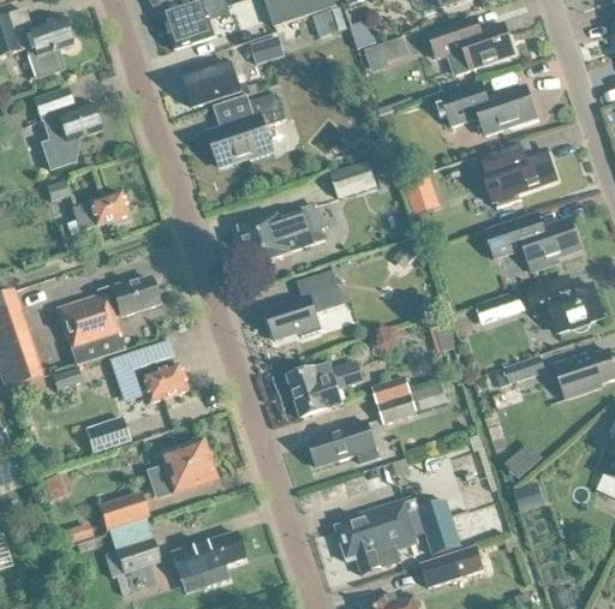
[(324,9),(336,5),(335,0),(159,0),(175,48),(215,35),(209,19),(231,12),(226,0),(266,0),(275,25),(324,9)]
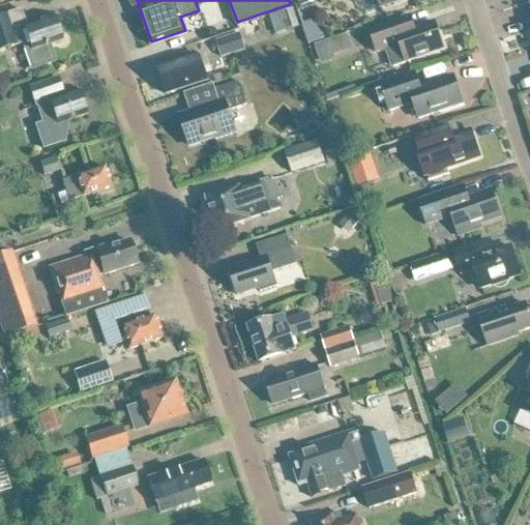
[(298,24),(291,4),(290,4),(280,7),(286,27),(298,24)]
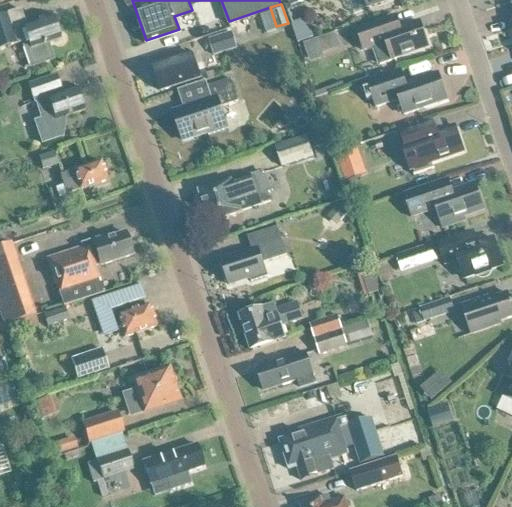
[(0,45),(27,37),(29,43),(25,44),(31,62),(50,56),(45,41),(60,36),(52,14),(25,23),(19,6),(0,12),(0,45)]
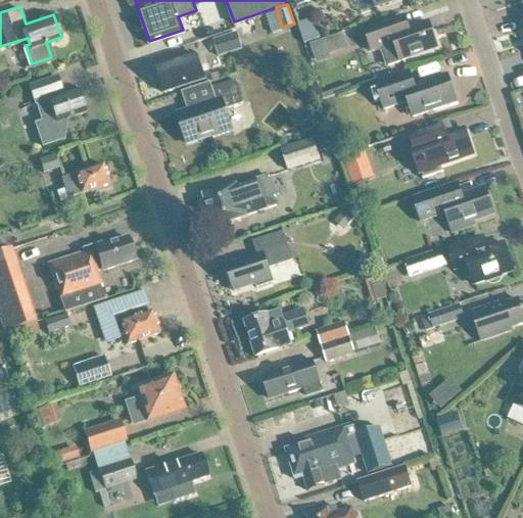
[(394,16),(365,27),(372,49),(380,46),(386,62),(399,58),(438,45),(430,19),(410,27),(406,13),(394,16)]
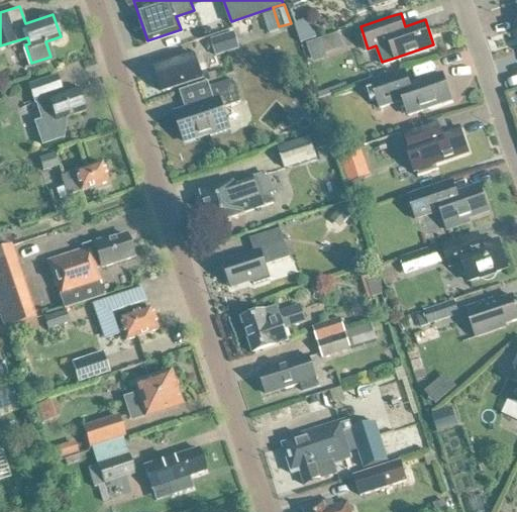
[(316,35),(310,18),(299,22),(306,39),(316,35)]
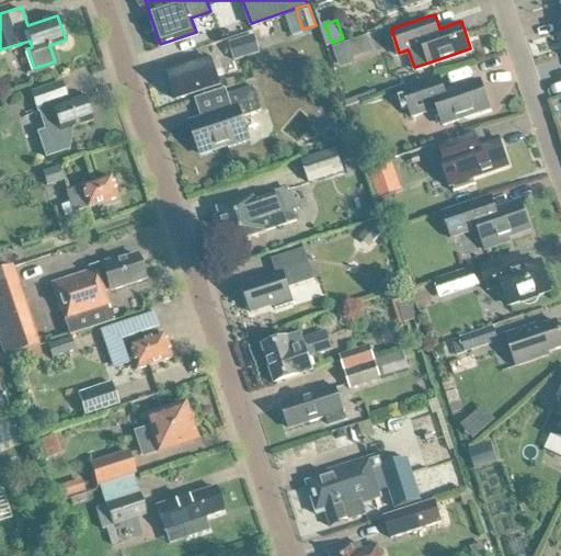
[(240,31),(245,47),(258,44),(252,27),(240,31)]
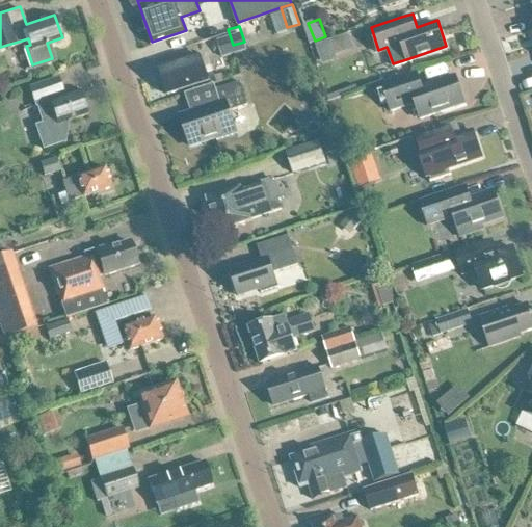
[(220,49),(233,45),(228,29),(215,33),(220,49)]
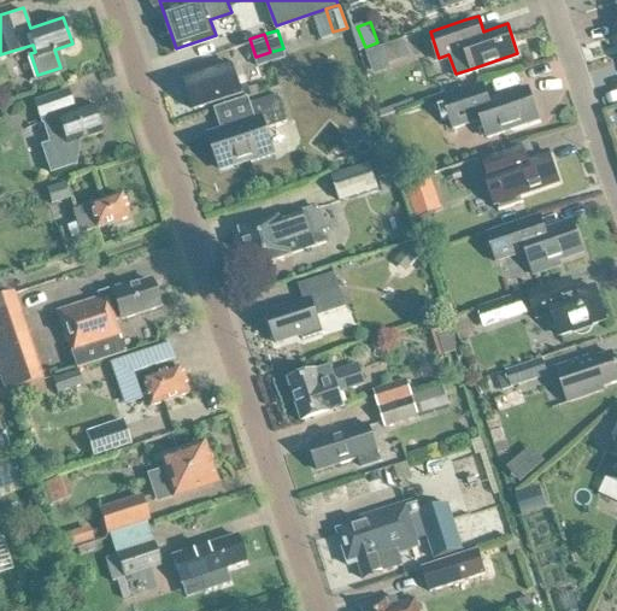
[(242,92),(233,62),(184,77),(194,107),(242,92)]
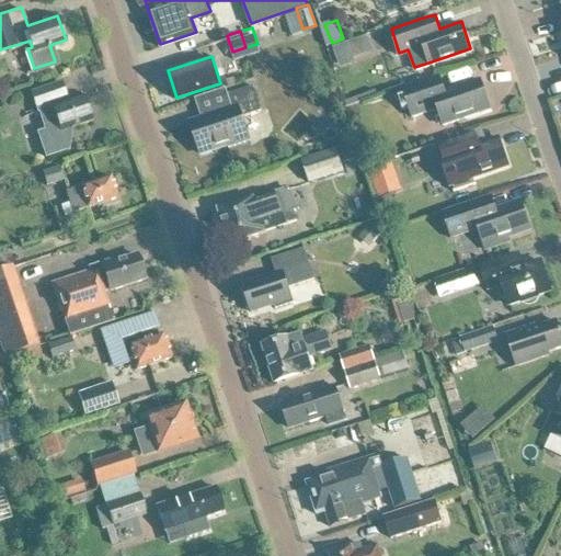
[(443,123),(490,108),(480,78),(445,90),(439,74),(402,86),(412,114),(437,105),(443,123)]
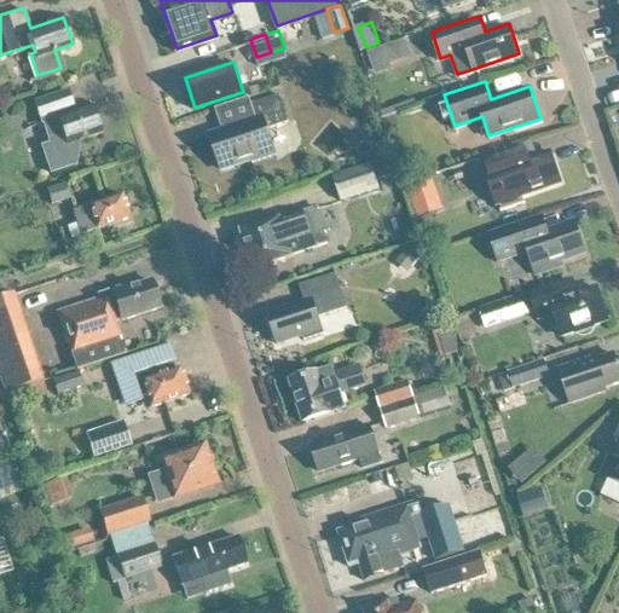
[(67,88),(34,99),(41,121),(42,121),(48,140),(41,143),(50,171),(75,162),(79,138),(100,131),(92,104),(74,109),(67,88)]
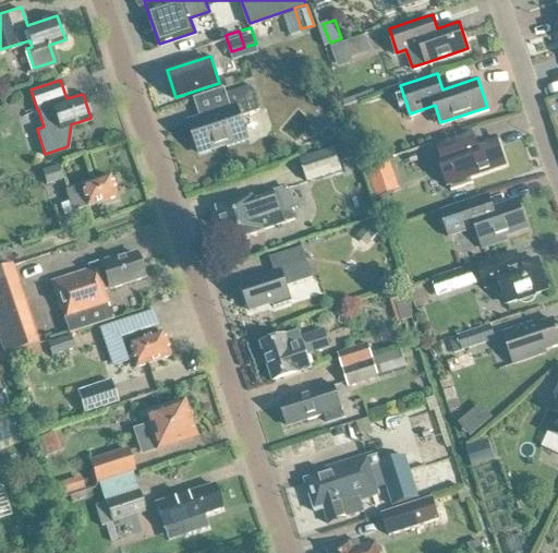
[(190,120),(201,149),(228,139),(229,143),(246,135),(238,112),(261,104),(251,80),(227,89),(232,104),(190,120)]
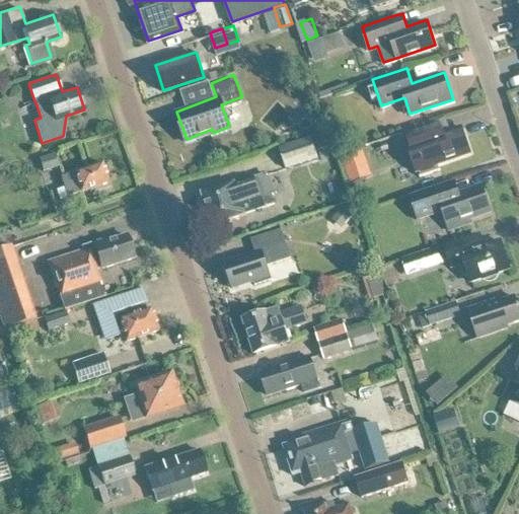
[(405,130),(411,144),(421,173),(420,173),(420,174),(441,167),(440,166),(439,166),(438,162),(470,151),(462,126),(435,135),(431,122),(405,130)]
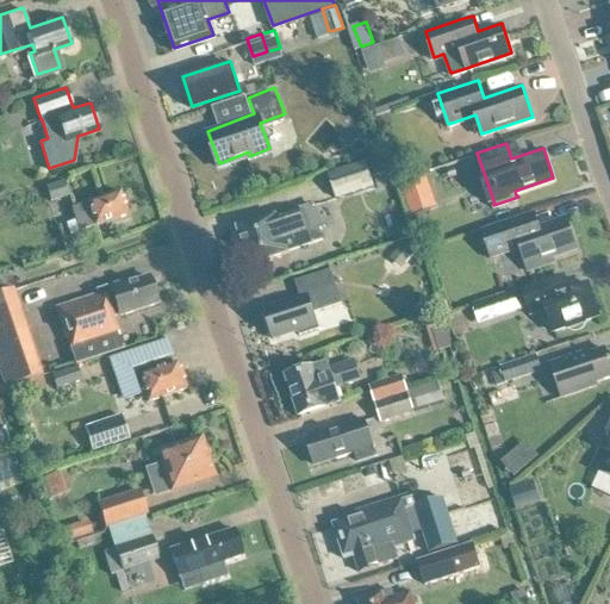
[(371,176),(387,172),(380,151),(327,168),(336,197),(373,185),(371,176)]
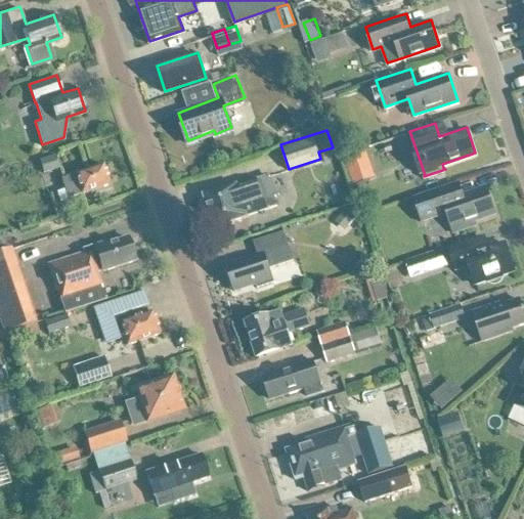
[(344,156),(347,165),(363,160),(360,150),(344,156)]
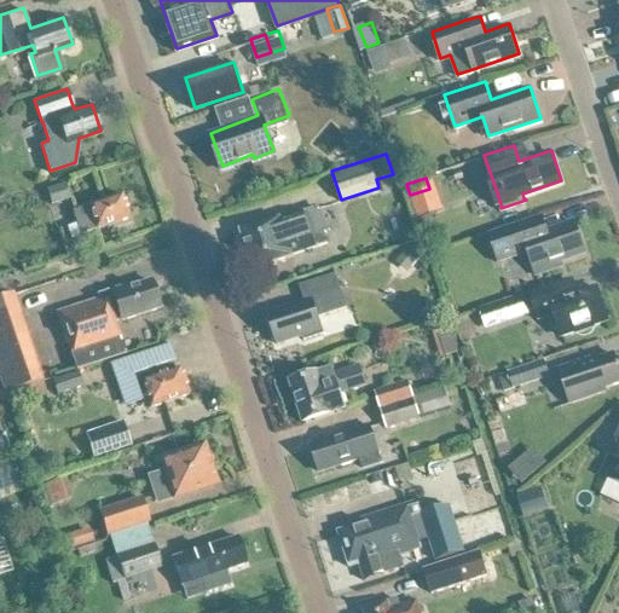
[(69,196),(64,180),(46,186),(51,202),(69,196)]
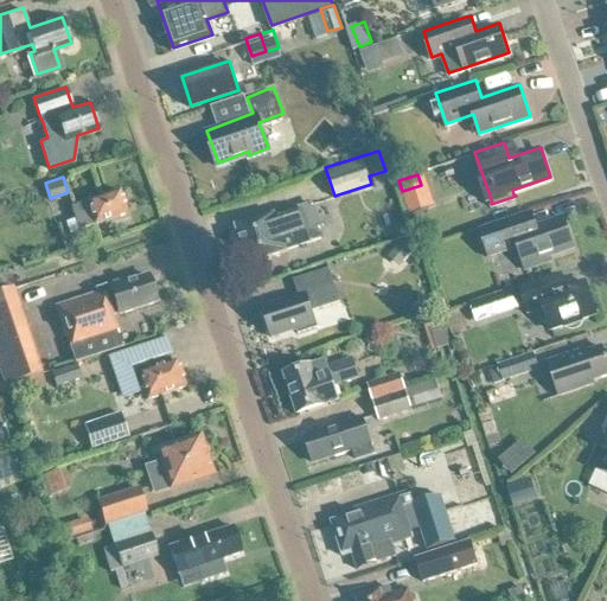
[(94,222),(127,211),(119,189),(71,205),(75,217),(65,219),(69,230),(94,222)]
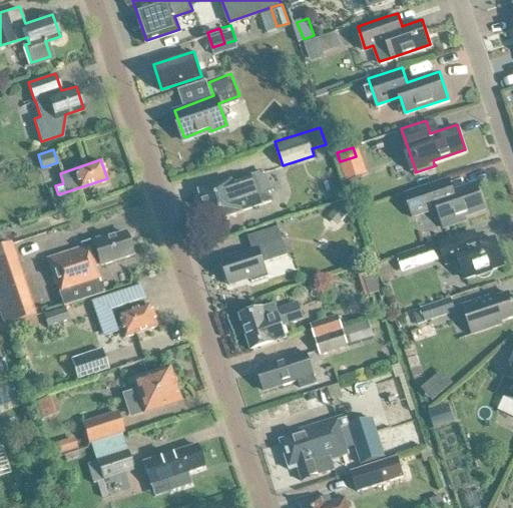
[(232,178),(199,189),(209,220),(243,209),(242,208),(272,199),(269,190),(271,189),(265,170),(263,171),(262,169),(233,179),(232,178)]
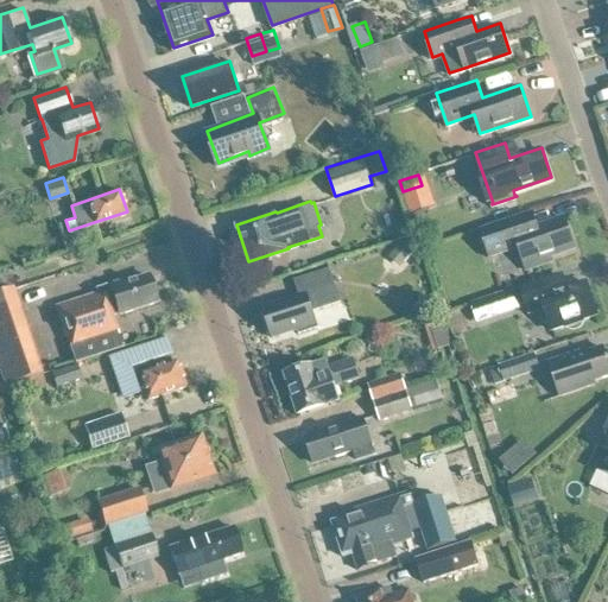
[(480,227),(486,242),(514,233),(526,267),(551,259),(549,254),(574,246),(564,216),(531,227),(525,211),(480,227)]
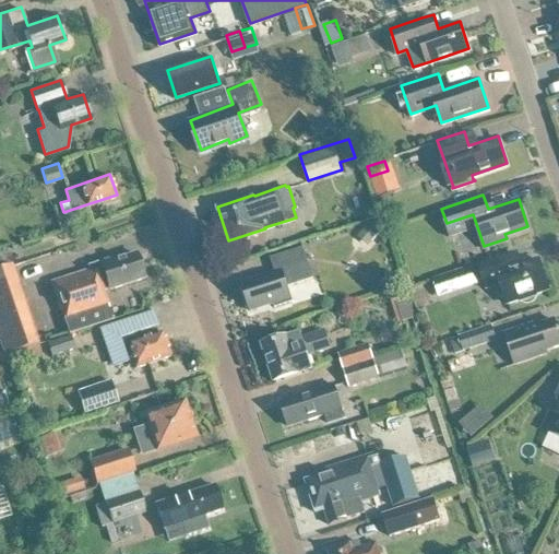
[(368,243),(381,227),(370,219),(357,234),(368,243)]
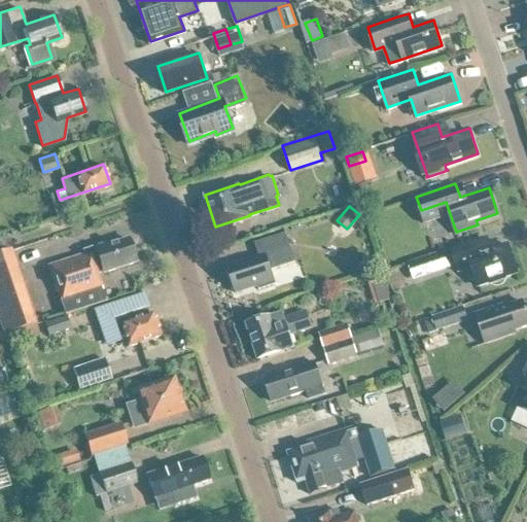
[(259,254),(227,265),(237,291),(257,284),(258,287),(276,282),(271,268),(295,259),(286,231),(255,241),(259,254)]
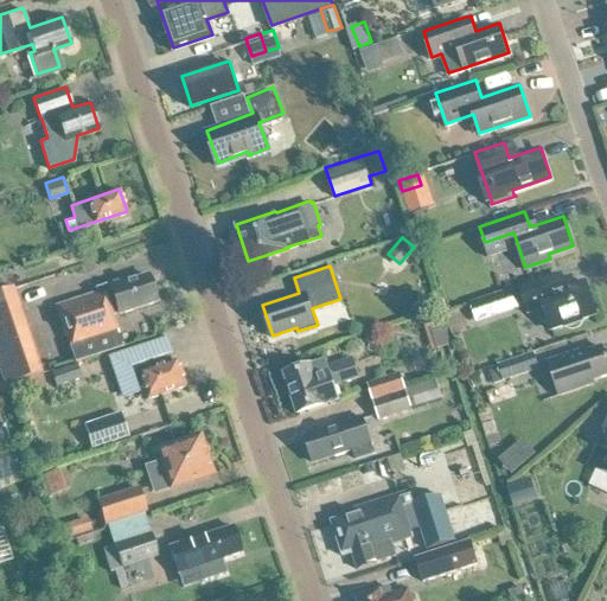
[(119,312),(157,300),(147,273),(127,280),(126,276),(95,286),(97,291),(56,304),(75,359),(121,345),(116,332),(117,331),(110,312),(117,308),(119,312)]
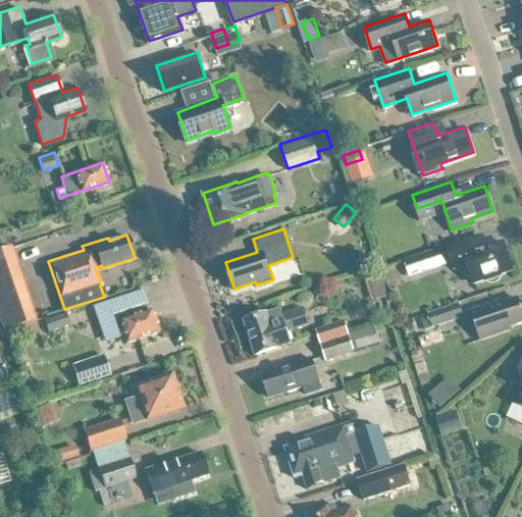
[(513,268),(503,241),(479,249),(475,237),(447,246),(451,258),(465,254),(466,259),(465,261),(464,264),(464,268),(465,272),(468,274),(471,276),(472,276),(474,281),(513,268)]
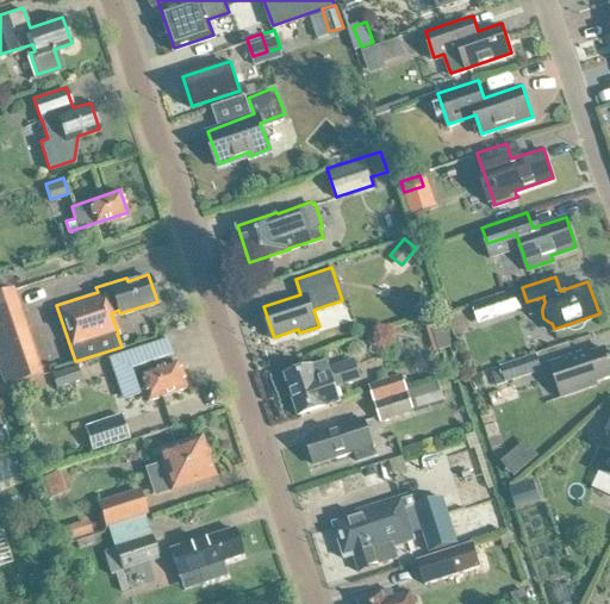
[(5,288),(0,290),(0,369),(5,384),(41,373),(12,286),(5,288)]
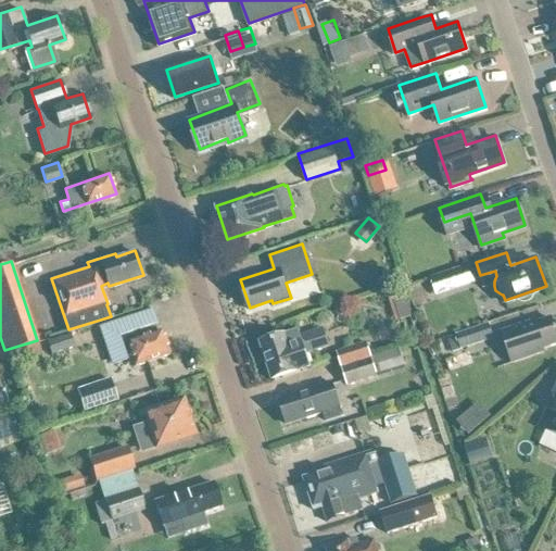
[(432,277),(437,291),(453,286),(449,271),(432,277)]
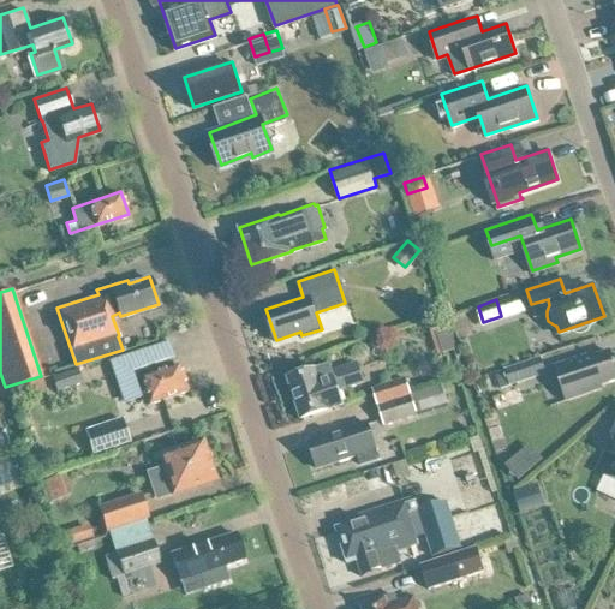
[(435,322),(437,332),(446,329),(443,320),(435,322)]
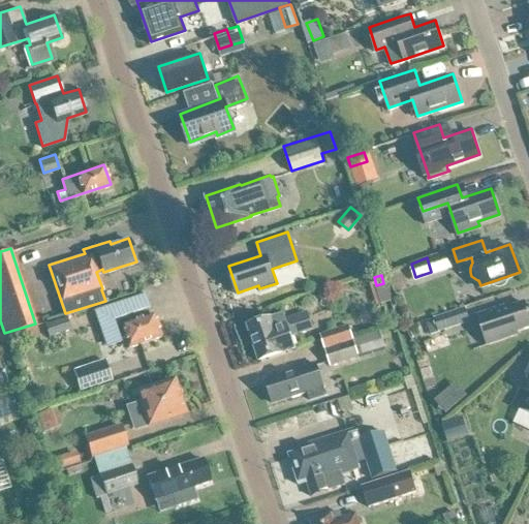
[(128,346),(161,335),(153,312),(149,314),(142,293),(94,309),(105,342),(124,335),(128,346)]
